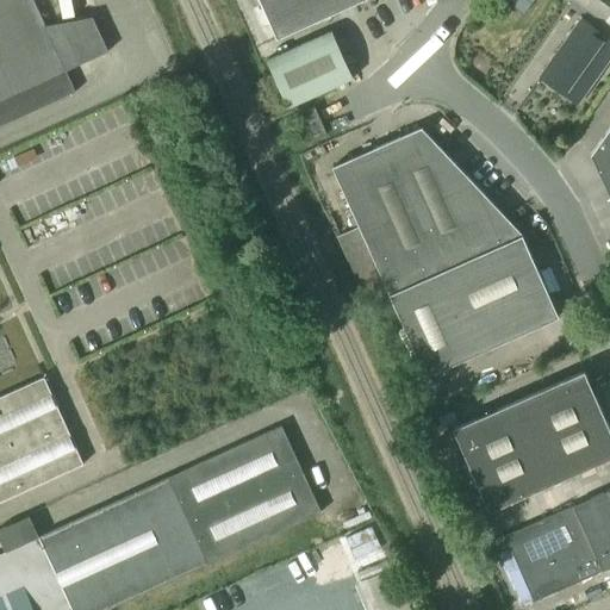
[(0,0),(0,126),(74,93),(32,0),(0,0)]
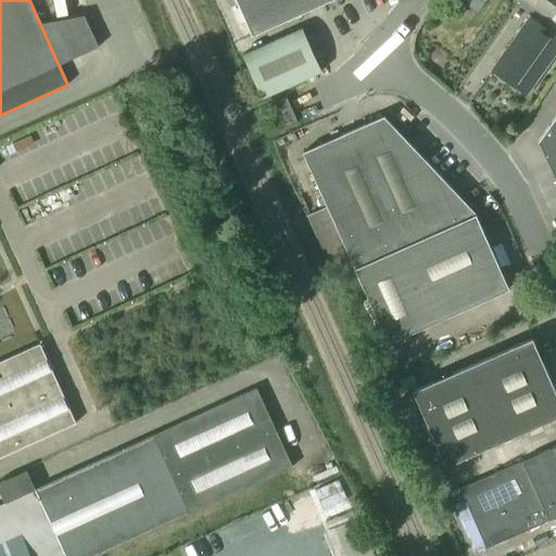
[(235,0),(251,37),(332,0),(235,0)]
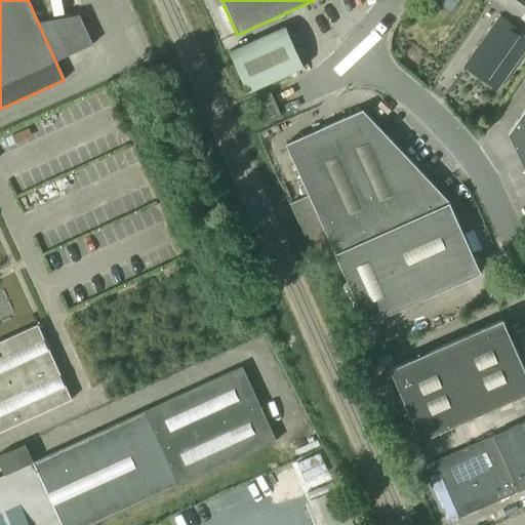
[(524,14),(524,0),(493,0),(522,21),(524,14)]
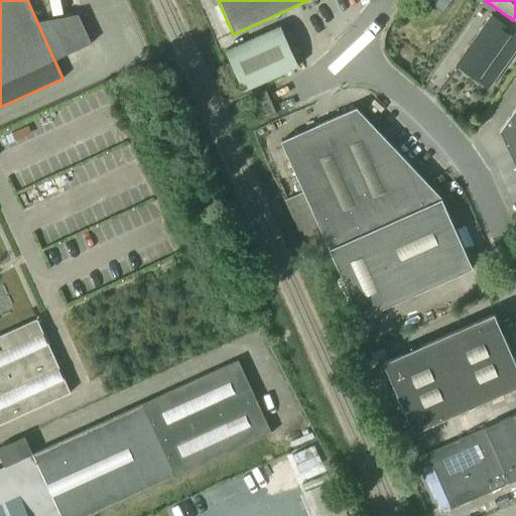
[(483,29),(457,66),(480,81),(503,46),(508,49),(515,37),(515,34),(493,19),(485,30),(483,29)]
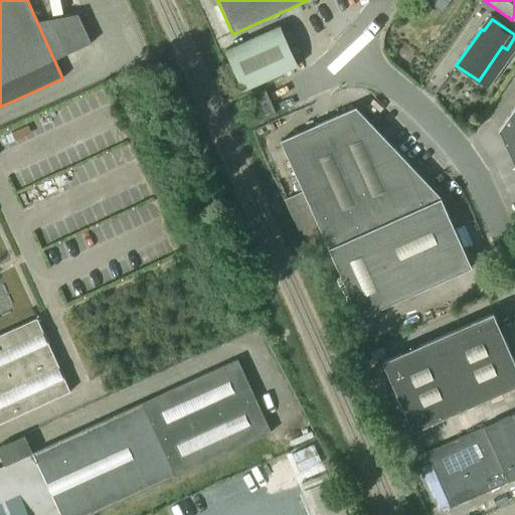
[(298,66),(280,26),(224,51),(242,92),(298,66)]
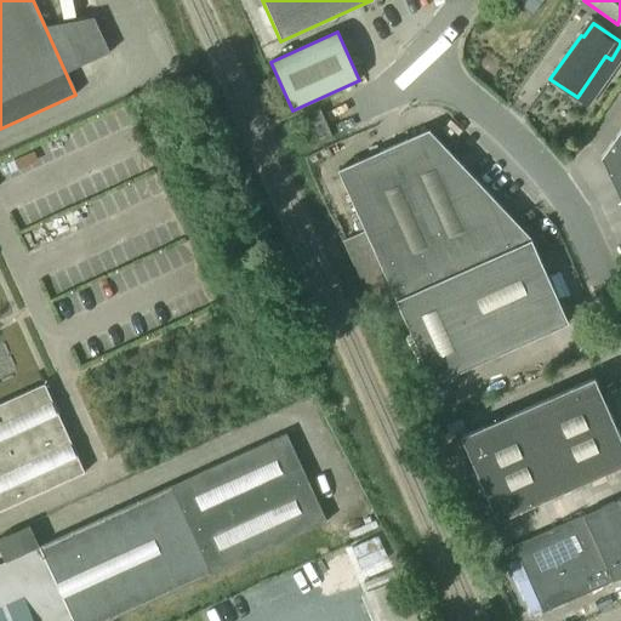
[(319,109),(303,117),(317,144),(332,137),(319,109)]
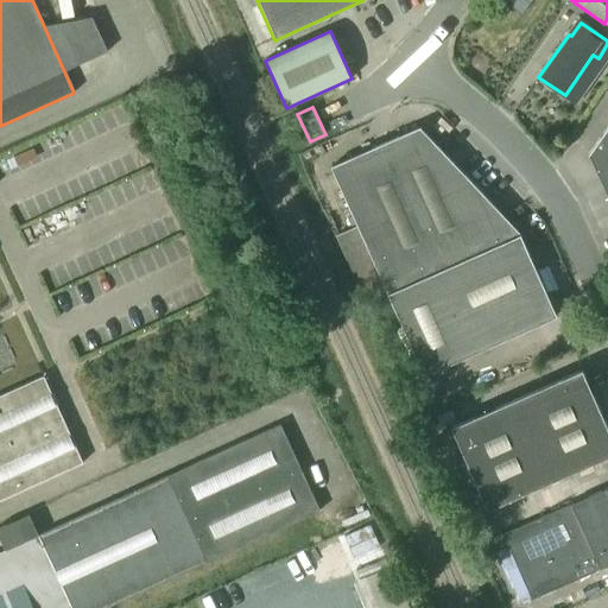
[(607,126),(588,154),(607,196),(607,126)]
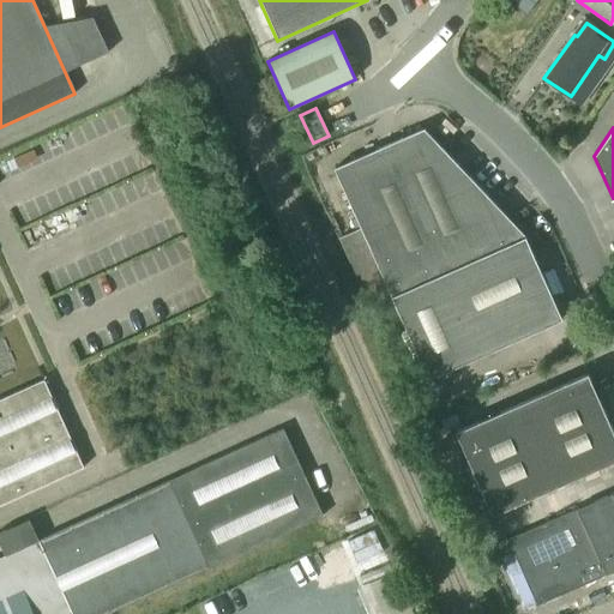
[(368,305),(390,295),(428,379),(563,319),(525,238),(423,128),(333,169),(361,228),(338,239),(368,305)]
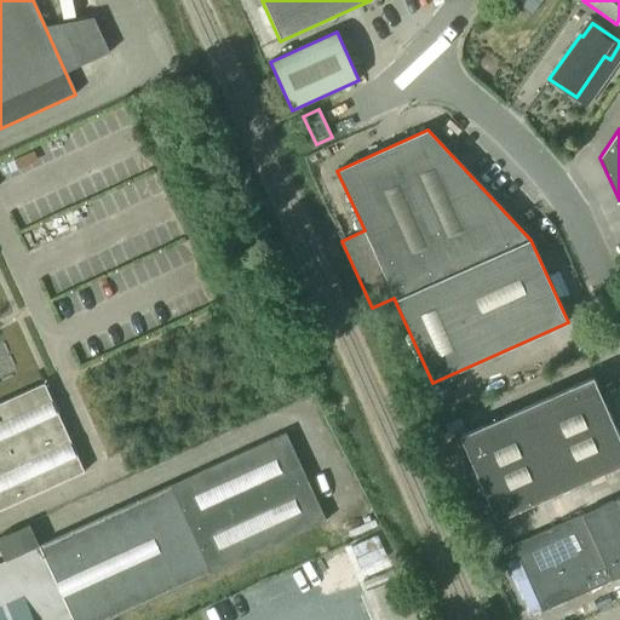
[(58,201),(64,220),(89,213),(84,194),(58,201)]
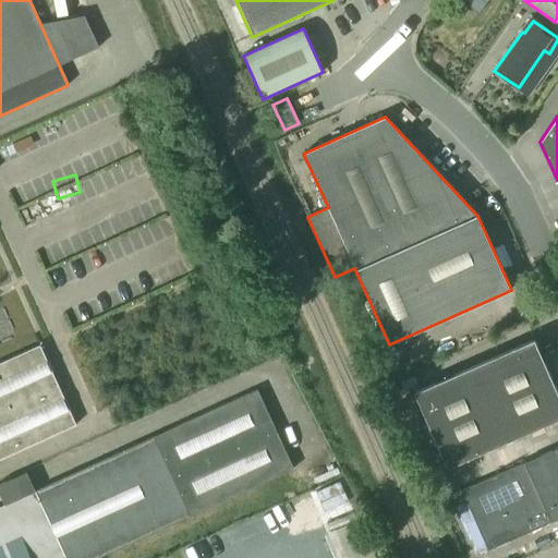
[(534,340),(514,349),(521,363),(541,354),(534,340)]
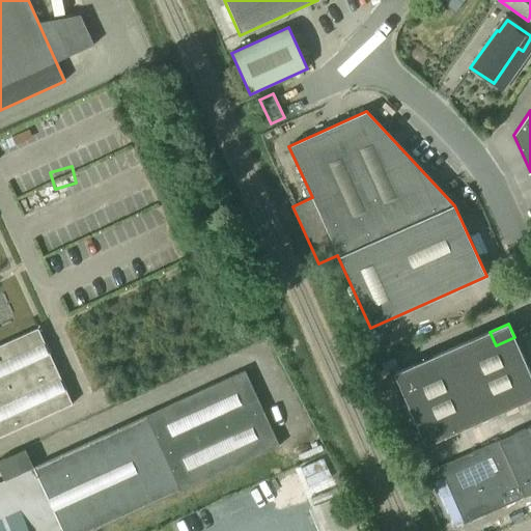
[(0,437),(72,403),(49,355),(45,343),(37,328),(0,344),(0,437)]
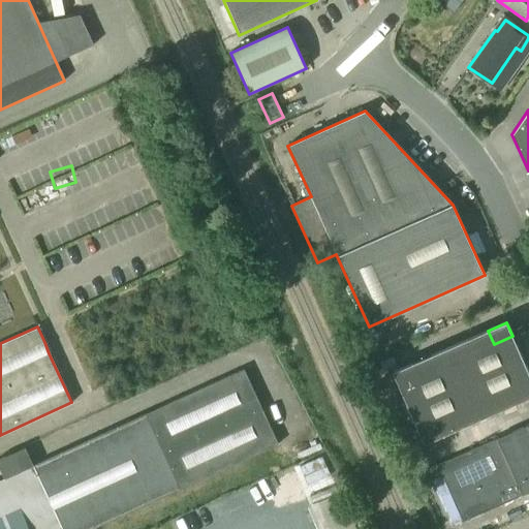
[(375,351),(395,343),(390,330),(369,338),(375,351)]
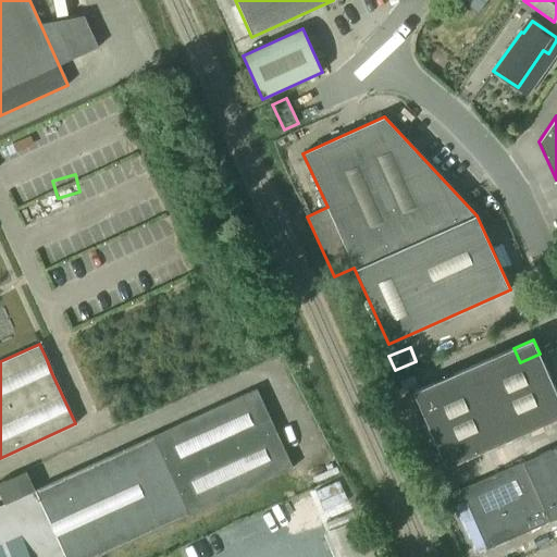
[(520,362),(514,348),(473,366),(507,442),(556,419),(556,393),(540,354),(520,362)]
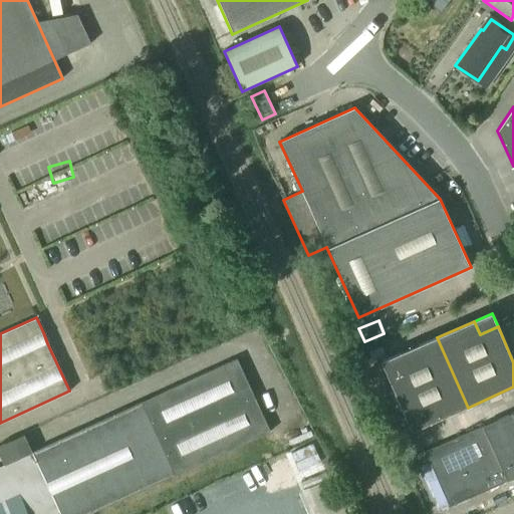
[(468,408),(437,337),(381,362),(413,432),(468,408)]
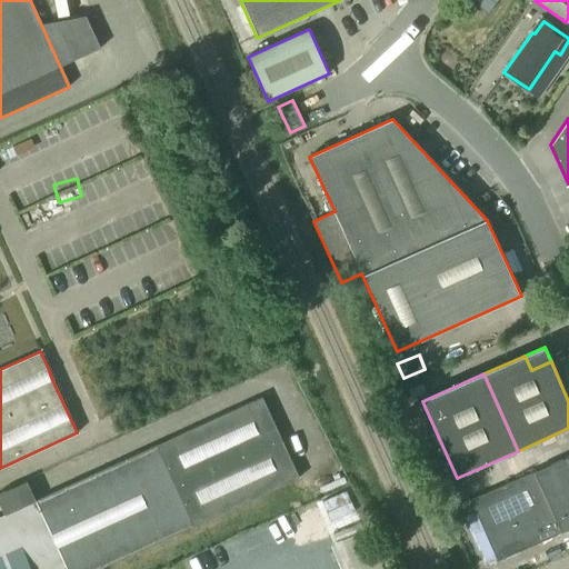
[(261,398),(157,445),(193,527),(299,479),(261,398)]
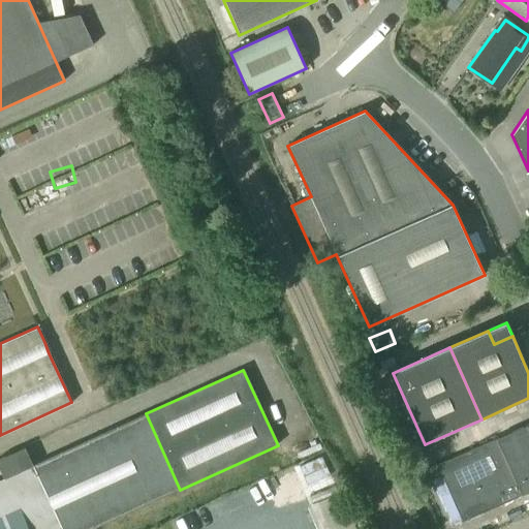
[(0,528),(92,528),(180,490),(146,413),(0,480),(0,528)]
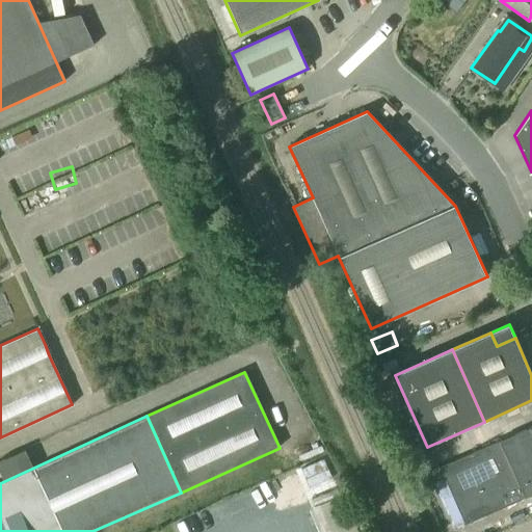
[(531,495),(531,427),(441,468),(466,525),(531,495)]
